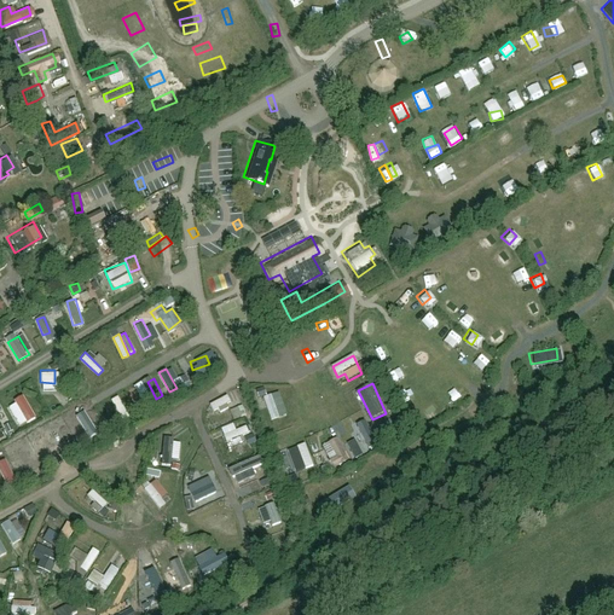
[(121,419),(127,417),(119,395),(111,398),(121,419)]
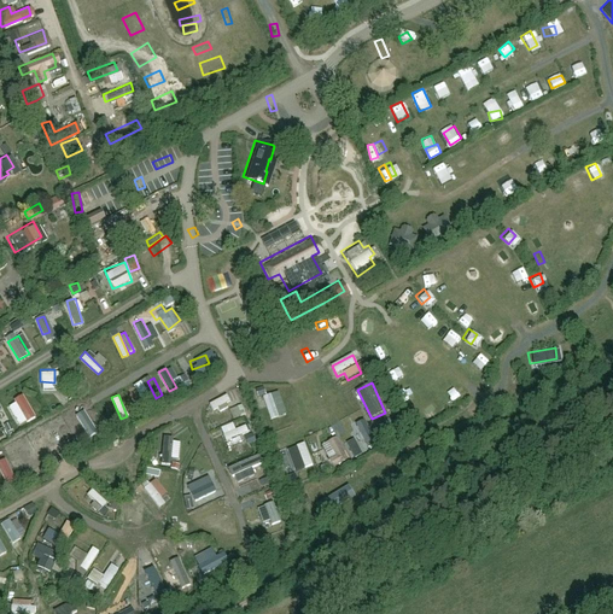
[(210,402),(212,411),(231,405),(228,396),(210,402)]
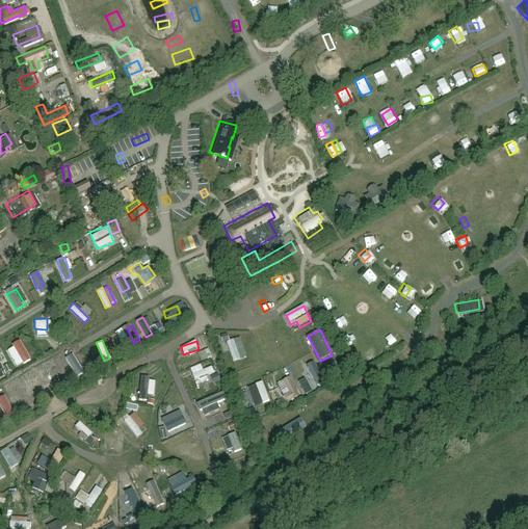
[(10,344),(6,351),(10,354),(7,362),(15,365),(22,350),(10,344)]
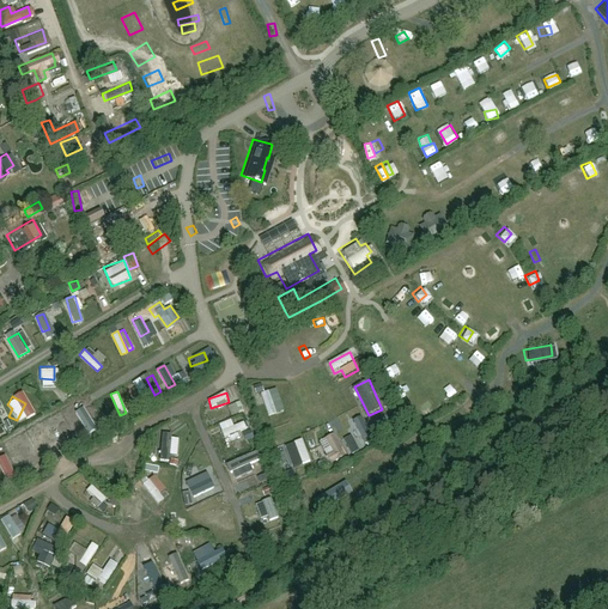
[(36,400),(29,403),(31,410),(40,407),(36,400)]
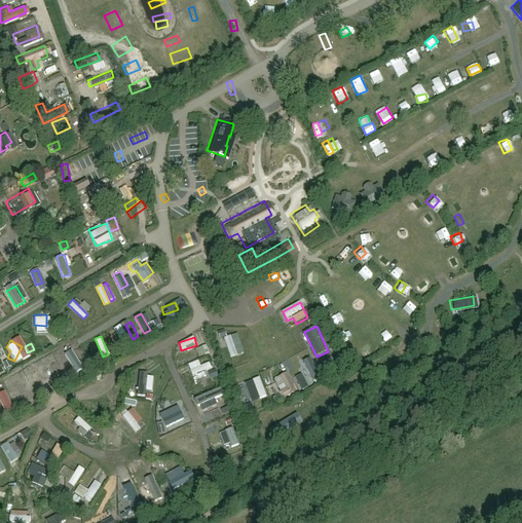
[(68,355),(76,370),(82,366),(74,350),(68,355)]
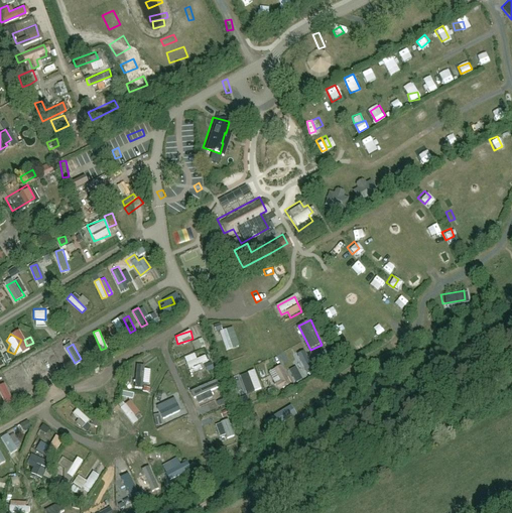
[(239,354),(251,348),(248,344),(237,350),(239,354)]
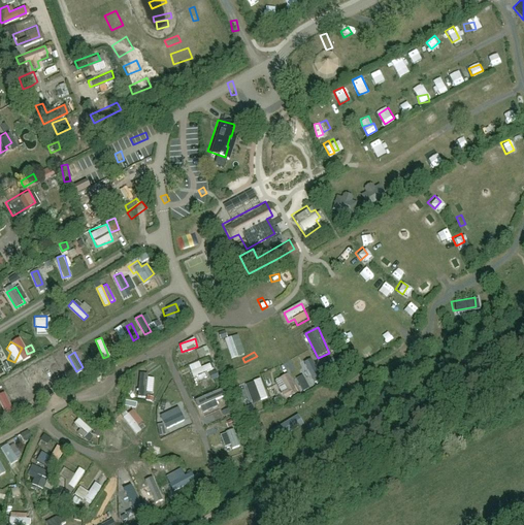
[(248,363),(251,368),(261,361),(257,356),(248,363)]
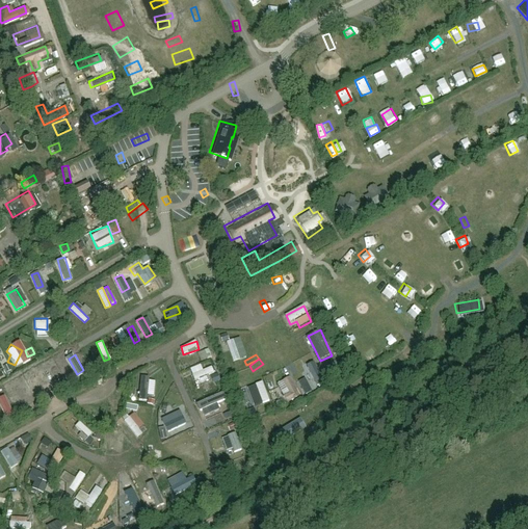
[(193,374),(195,380),(214,374),(212,368),(193,374)]
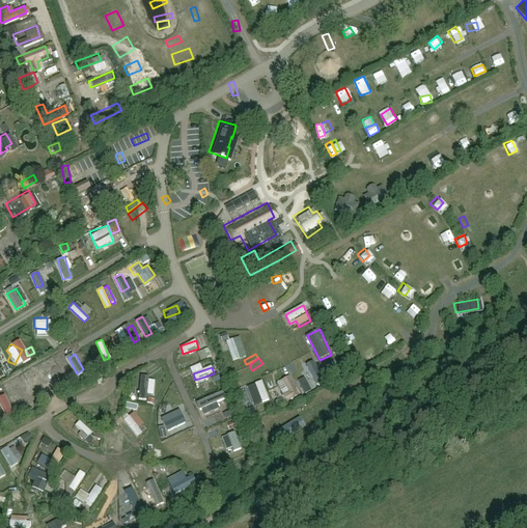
[(284,376),(278,379),(285,392),(280,394),(282,400),(295,394),(284,376)]
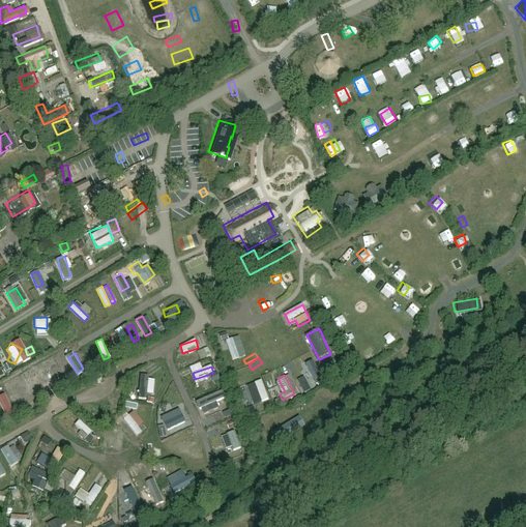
[(315,376),(319,386),(324,384),(320,375),(315,376)]
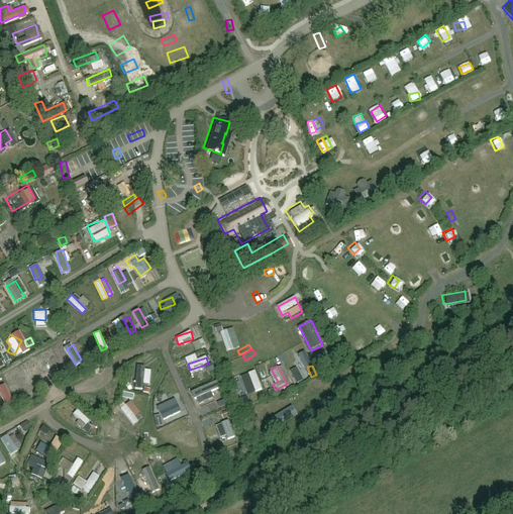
[(202,384),(207,381),(203,374),(198,376),(202,384)]
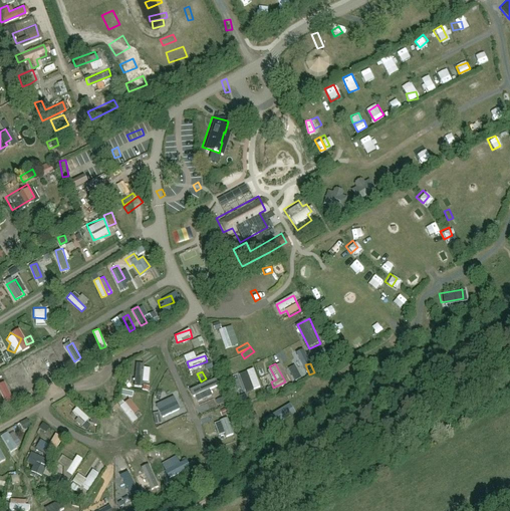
[(160,412),(165,421),(181,413),(174,398),(158,406),(161,411),(160,412)]
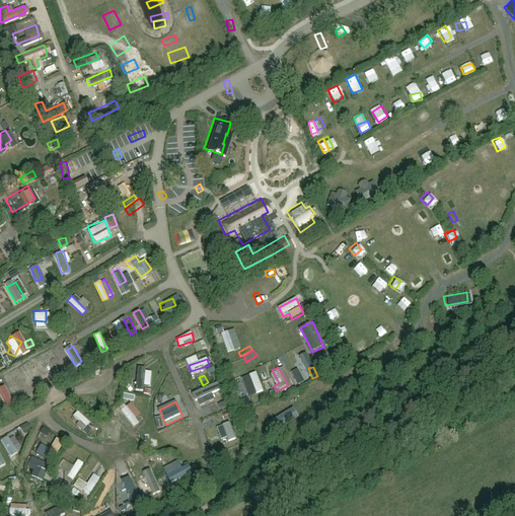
[(122,411),(135,429),(140,426),(127,407),(122,411)]
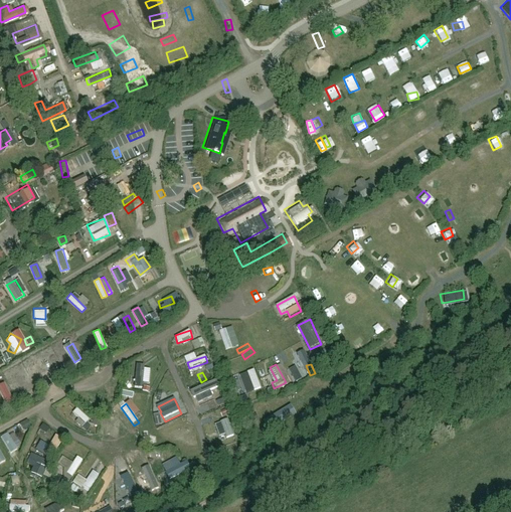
[(87,424),(91,420),(76,407),(72,411),(87,424)]
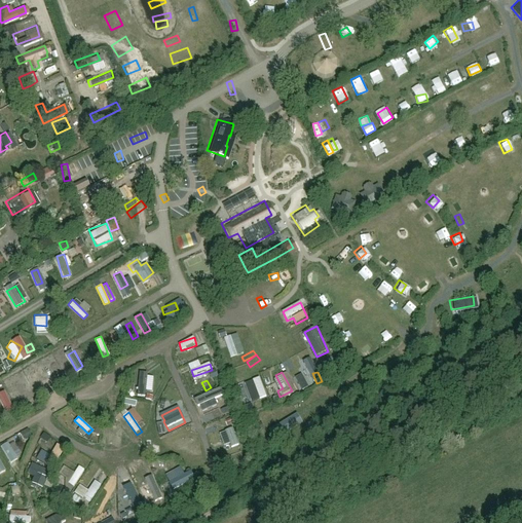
[(215,434),(234,425),(231,419),(213,426),(215,434)]
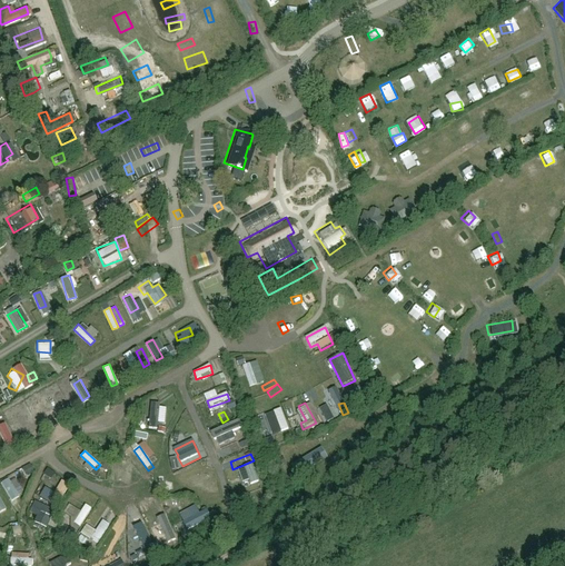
[(7,476),(10,482),(27,472),(23,466),(7,476)]
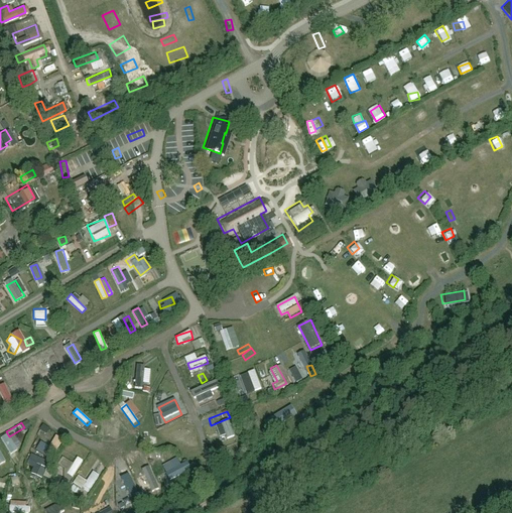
[(44,440),(39,444),(45,453),(51,449),(44,440)]
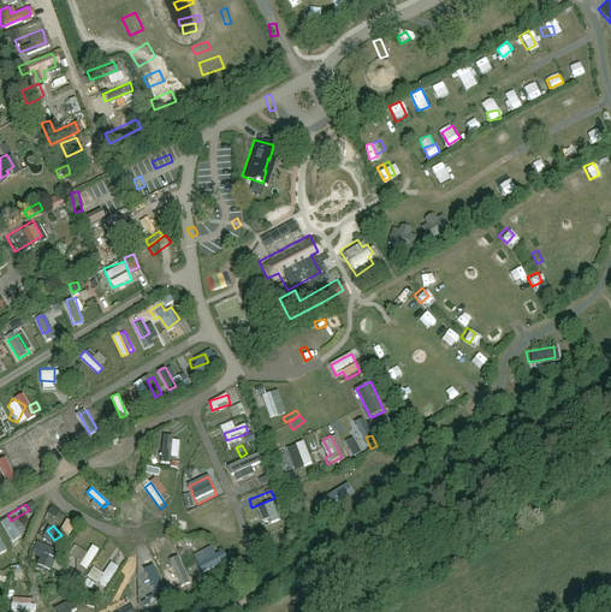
[(36,544),(34,551),(53,554),(54,548),(36,544)]
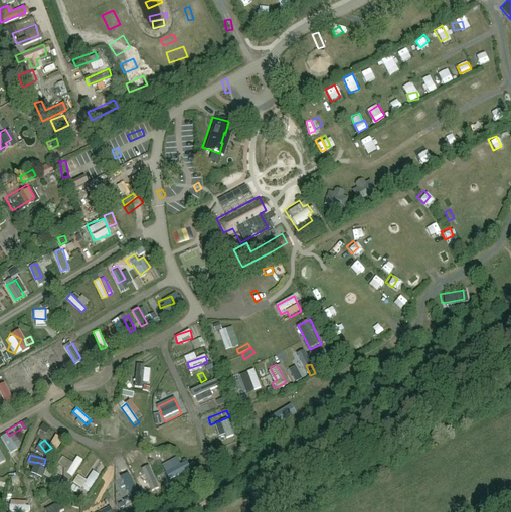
[(72,477),(83,461),(77,457),(66,473),(72,477)]
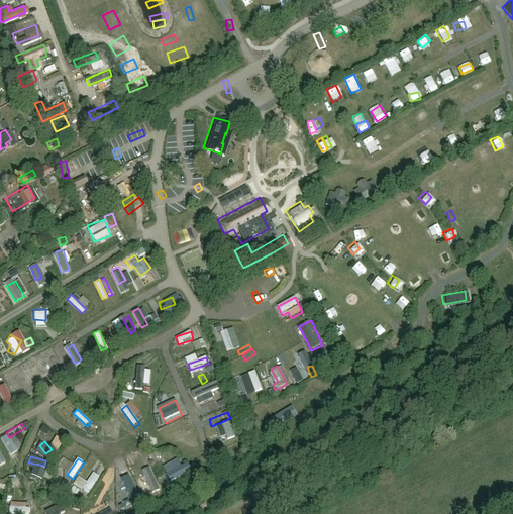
[(95,475),(82,490),(88,495),(101,481),(95,475)]
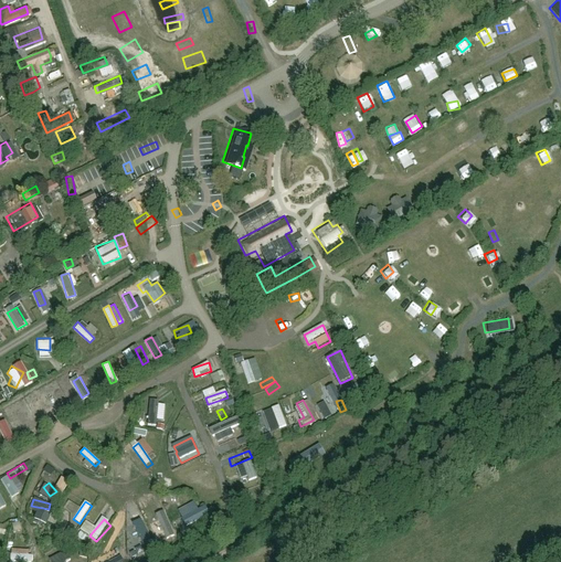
[(86,521),(81,530),(90,537),(95,528),(86,521)]
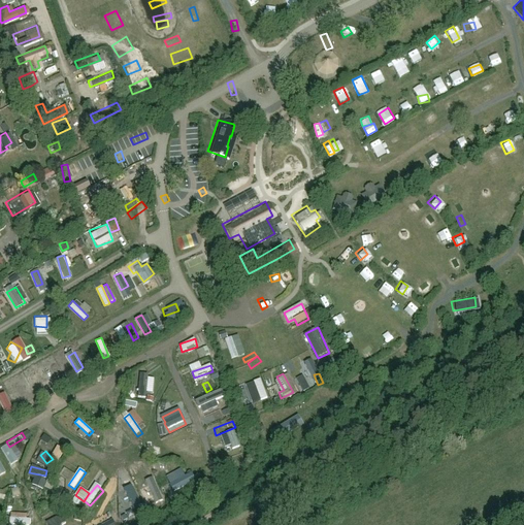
[(10,494),(13,498),(20,494),(15,489),(10,494)]
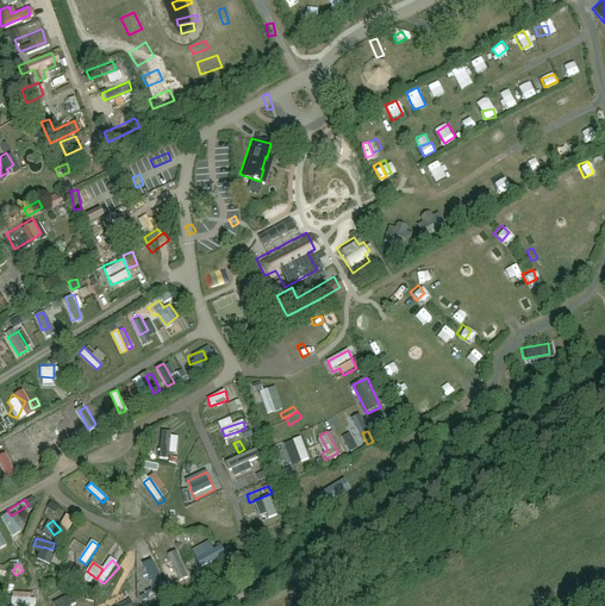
[(137,572),(131,575),(138,593),(144,589),(137,572)]
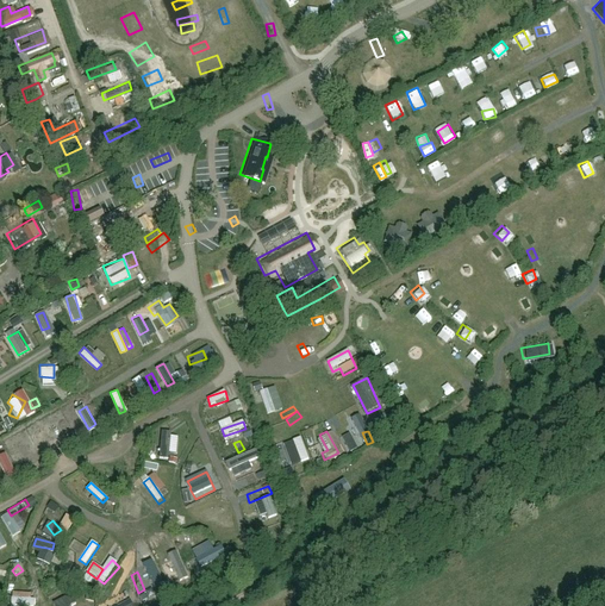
[(91,587),(94,579),(86,575),(82,585),(91,587)]
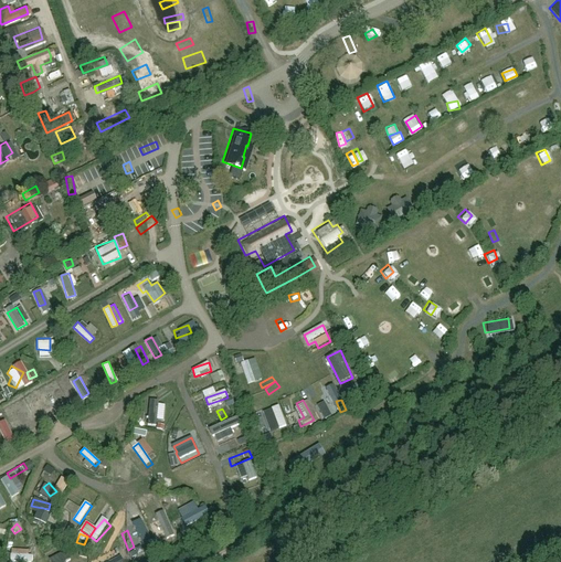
[(62,548),(45,557),(48,561),(61,561),(62,559),(66,557),(62,548)]
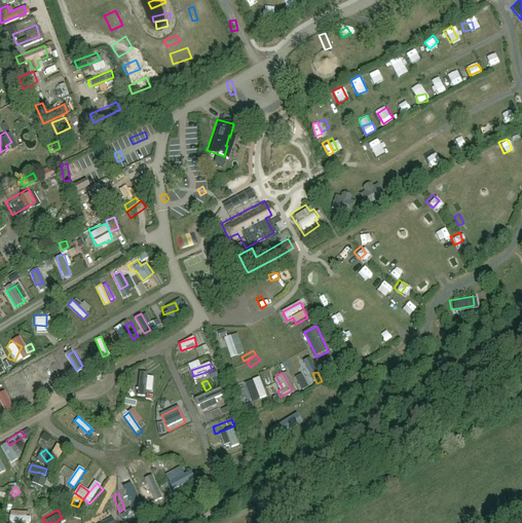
[(9,522),(30,522),(31,513),(10,512),(9,522)]
